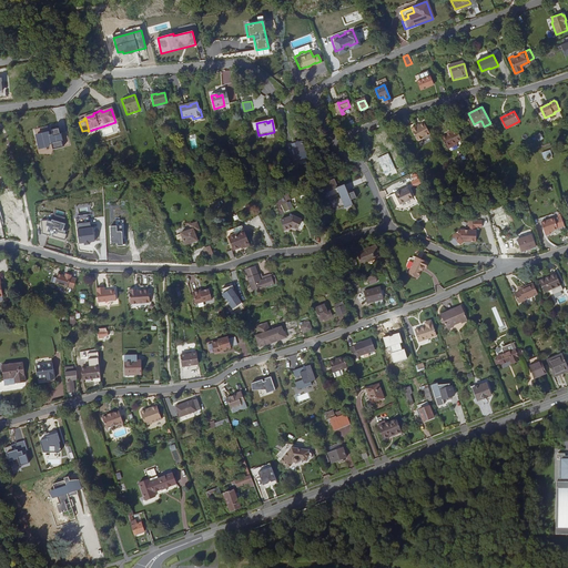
[(416,141),(432,135),(425,120),(411,125),(416,141)]
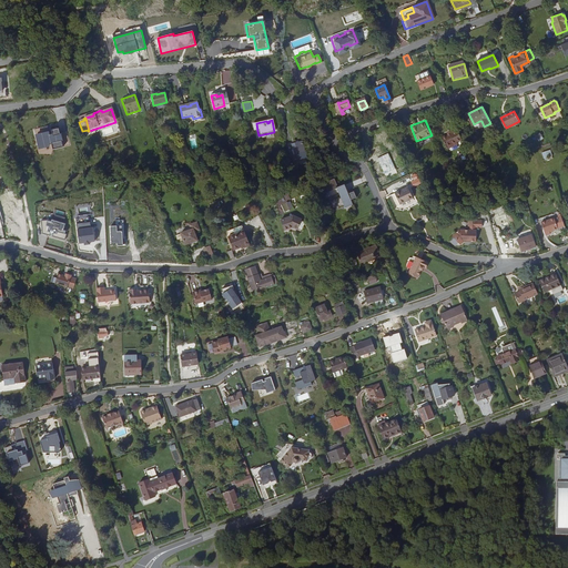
[(453,143),(455,142),(454,139),(460,134),(457,127),(452,130),(452,132),(442,137),(447,148),(453,145),(453,143)]
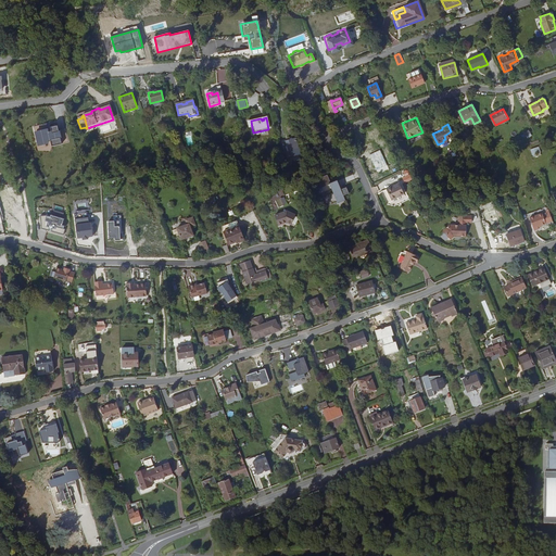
[(58,125),(34,131),(37,143),(50,140),(52,146),(62,143),(58,125)]
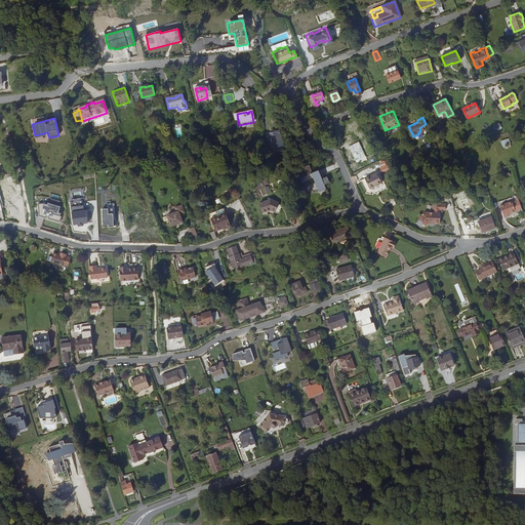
[(353,129),(344,133),(347,140),(356,136),(353,129)]
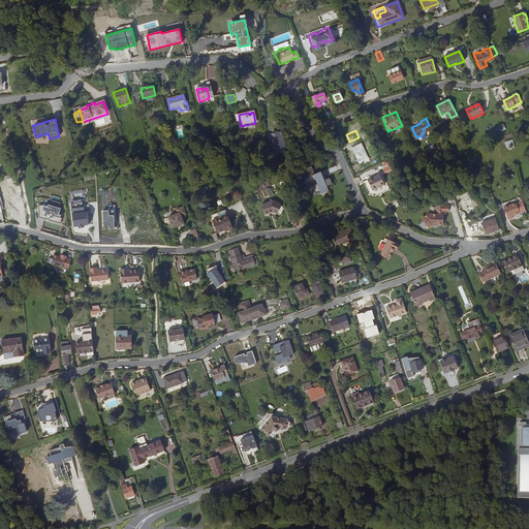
[(272,141),(275,151),(282,149),(279,138),(280,138),(279,133),(270,136),(271,141),(272,141)]
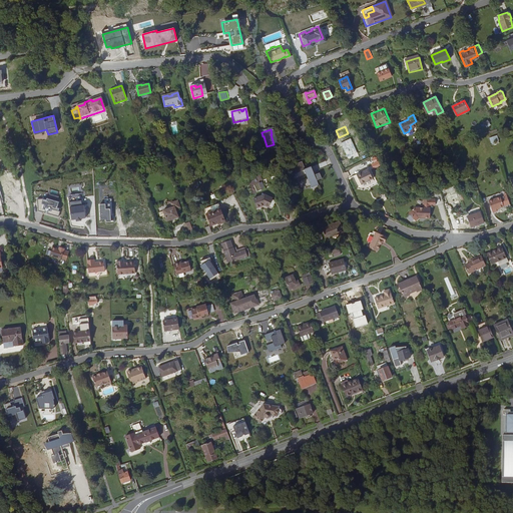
[(358,157),(352,141),(342,144),(352,159),(358,157)]
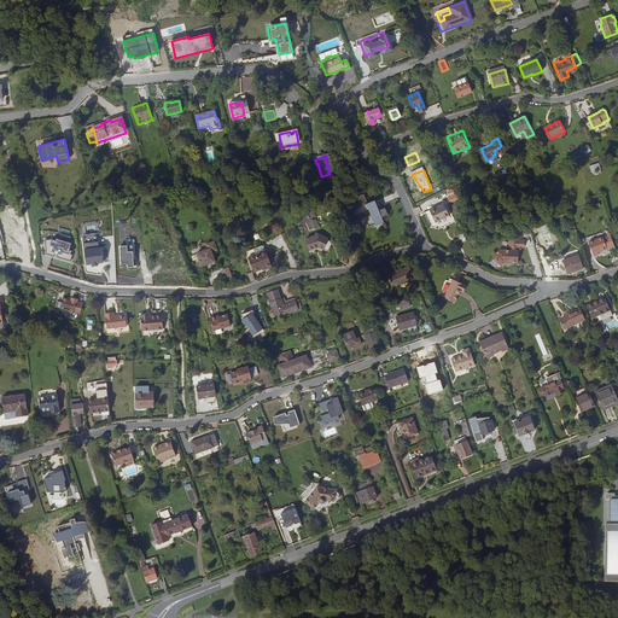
[(383,210),(379,198),(371,200),(368,194),(359,198),(361,207),(372,205),(374,211),(362,214),(363,223),(375,221),(380,225),(386,222),(385,217),(390,214),(389,209),(383,210)]
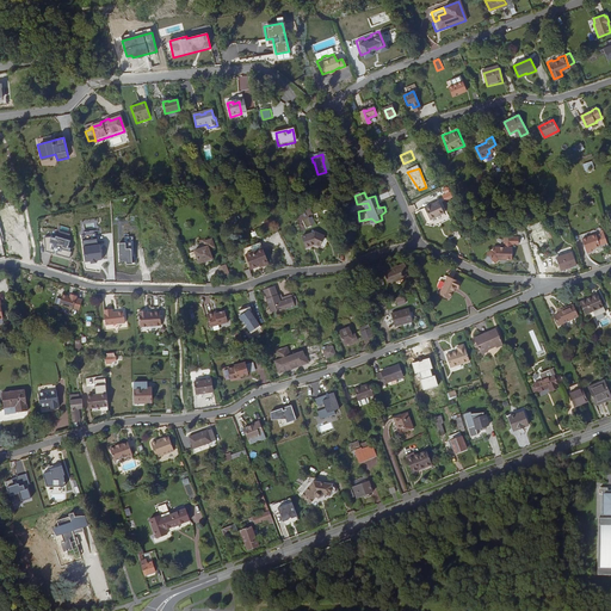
[(425,208),(431,220),(445,214),(439,202),(425,208)]
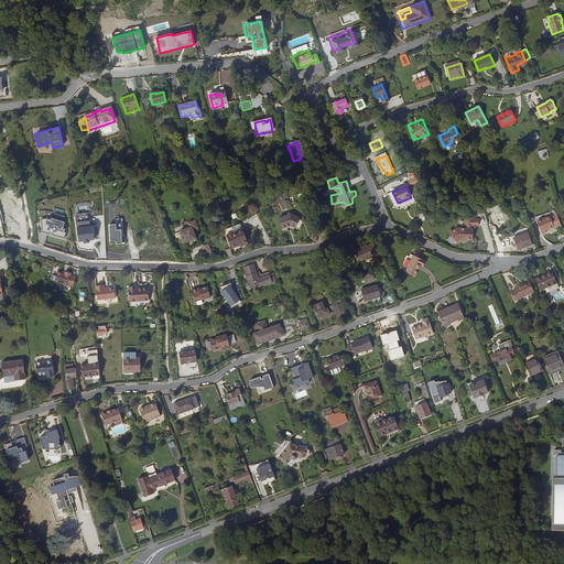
[(274,201),(278,212),(291,207),(289,198),(286,193),(278,196),(279,199),(274,201)]
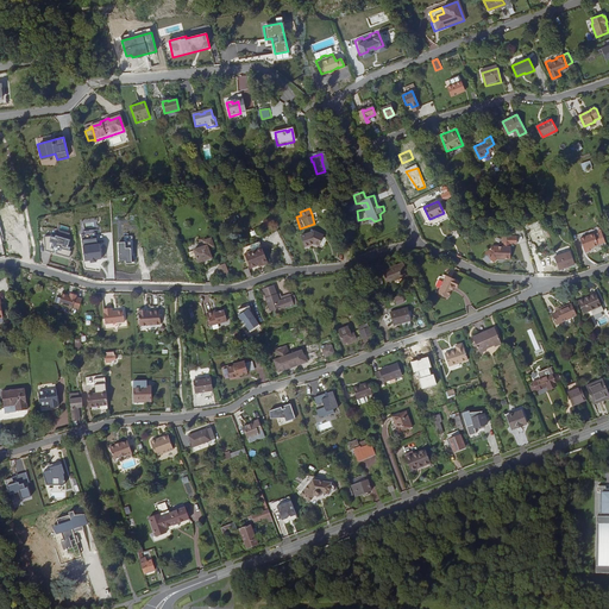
[(592,228),(582,232),(589,250),(590,250),(590,249),(589,248),(594,245),(598,244),(594,232),(592,228)]
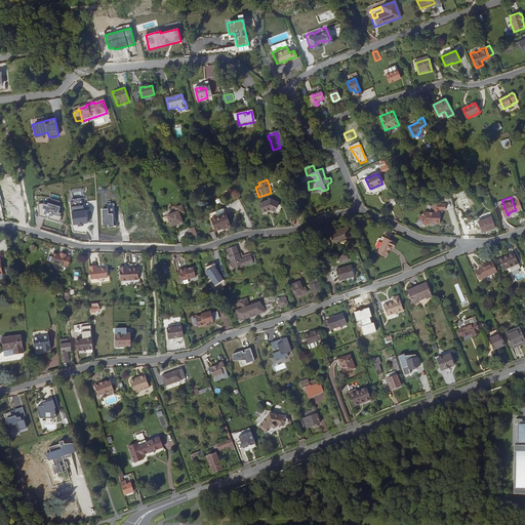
[(512,200),(516,210),(517,213),(523,211),(518,198),(512,200)]
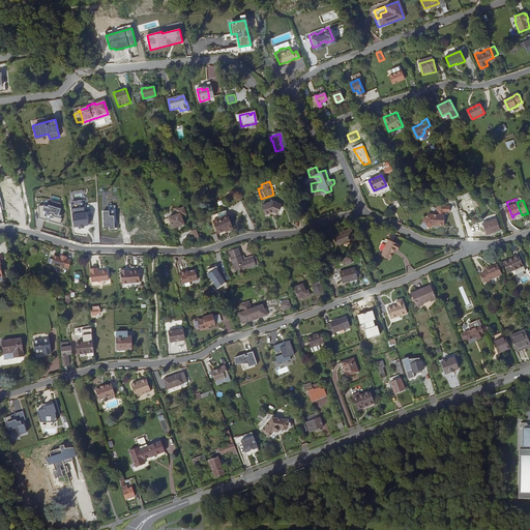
[(277,214),(282,204),(273,201),(261,205),(265,214),(272,212),(277,214)]
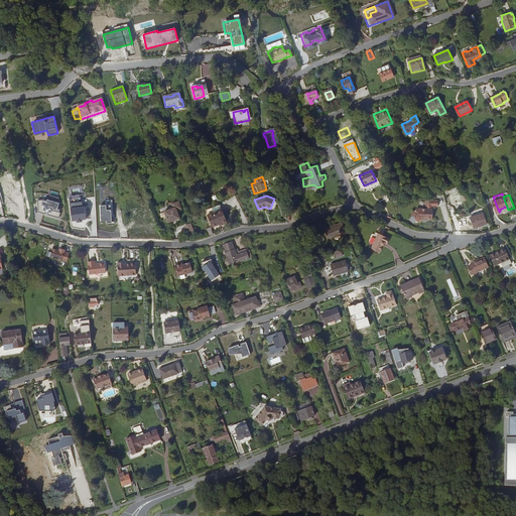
[(82,197),(69,199),(72,222),(86,220),(84,207),(83,207),(82,197)]
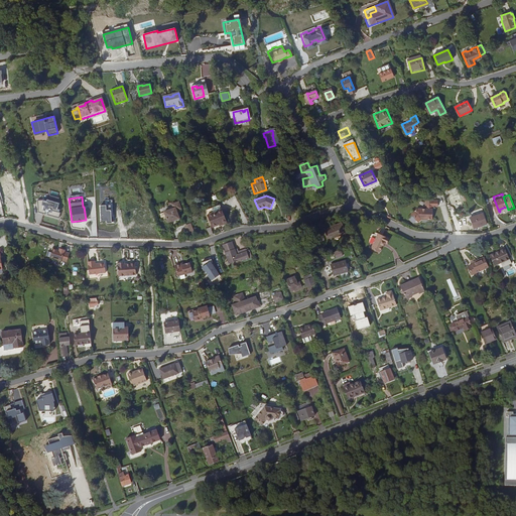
[(496,213),(499,212),(493,197),(490,198),(496,213)]
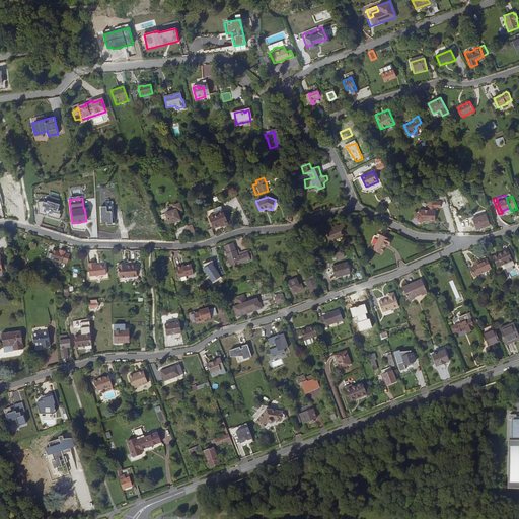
[(47,202),(43,201),(38,202),(39,213),(60,219),(63,211),(59,210),(61,204),(47,200),(47,202)]
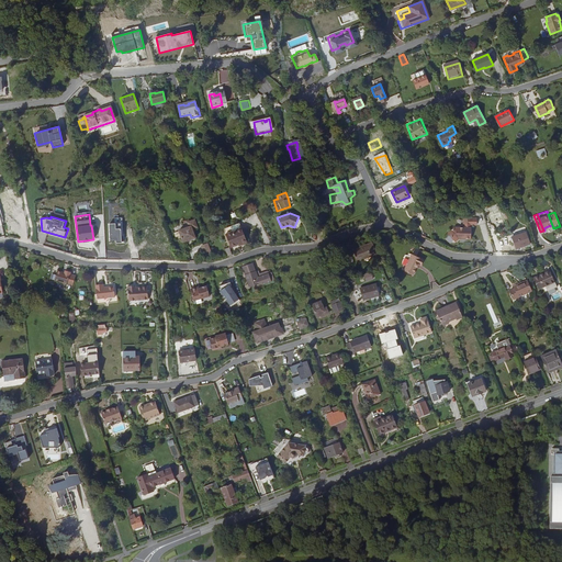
[(456,228),(448,235),(457,243),(459,240),(471,240),(471,226),(478,226),(478,220),(464,220),(464,228),(456,228)]
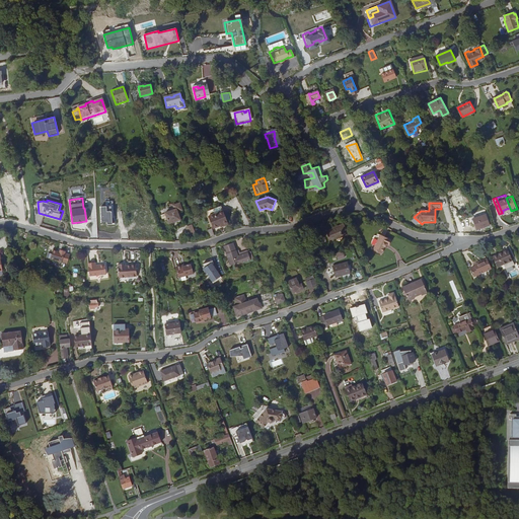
[(173,211),(163,215),(167,226),(179,221),(176,213),(180,211),(177,205),(171,207),(173,211)]
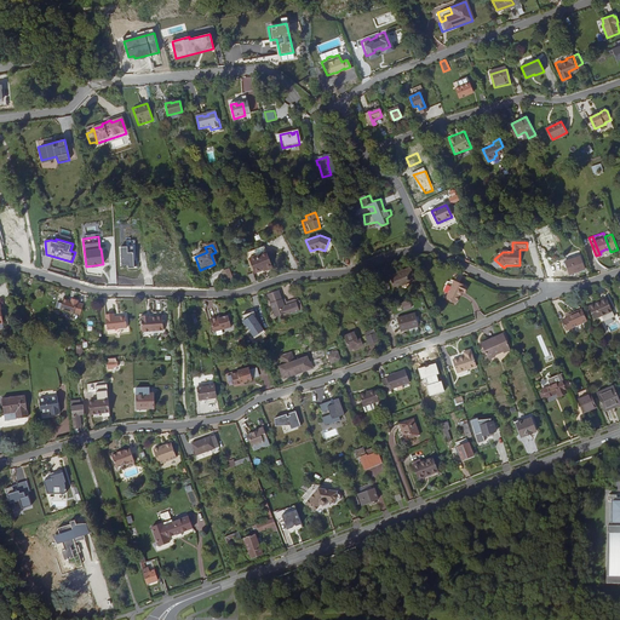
[(257,273),(265,269),(274,265),(265,245),(258,248),(247,253),(257,273)]
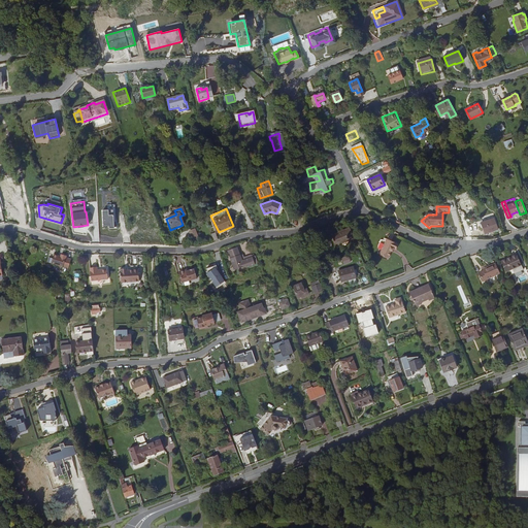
[(108,209),(103,210),(104,226),(109,226),(109,228),(114,228),(113,216),(108,216),(108,209)]
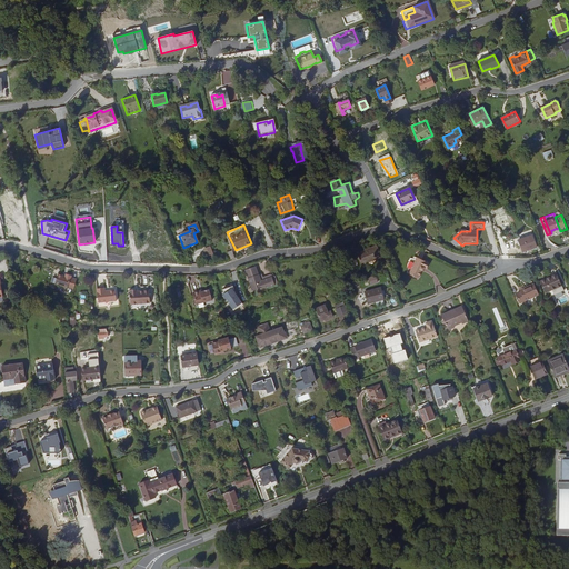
[(517,237),(521,249),(536,243),(531,231),(517,237)]
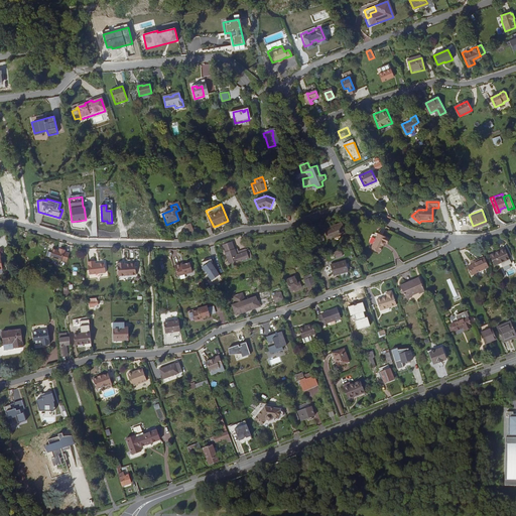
[(341,222),(325,229),(329,239),(346,232),(341,222)]
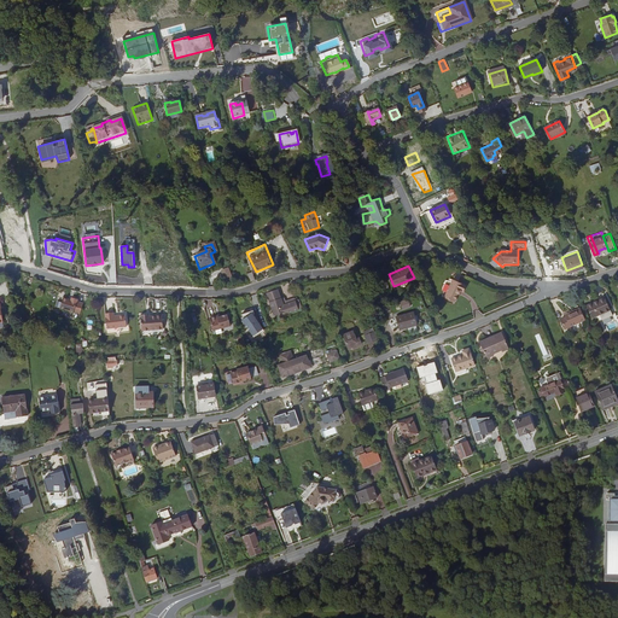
[(229,267),(221,269),(226,281),(233,279),(229,267)]
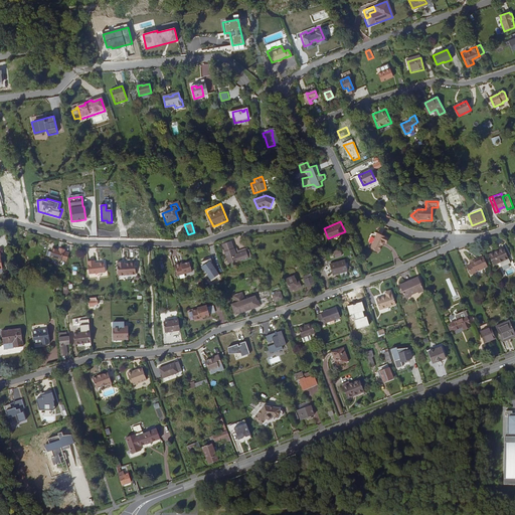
[(387,237),(376,232),(369,247),(378,251),(381,244),(382,244),(383,242),(385,242),(387,237)]
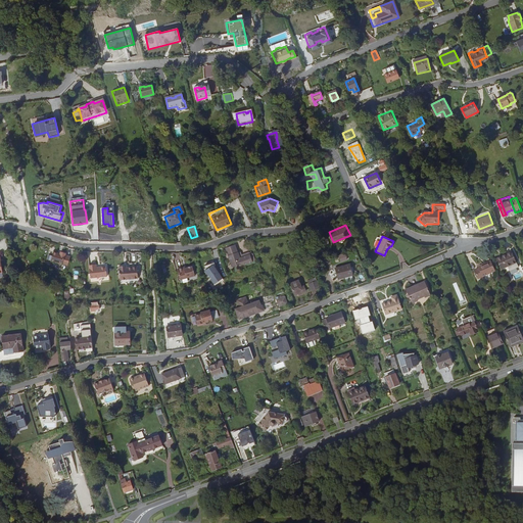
[(234,245),(225,248),(228,254),(232,266),(244,260),(243,257),(239,258),(234,245)]
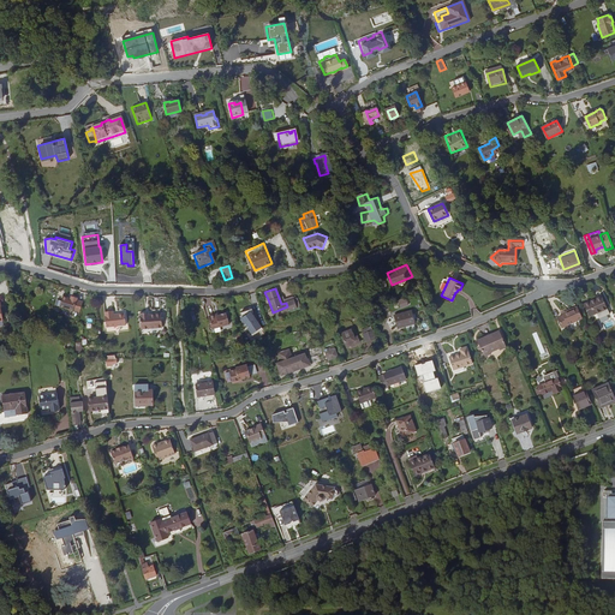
[(67,298),(60,296),(57,305),(70,310),(73,298),(67,297),(67,298)]
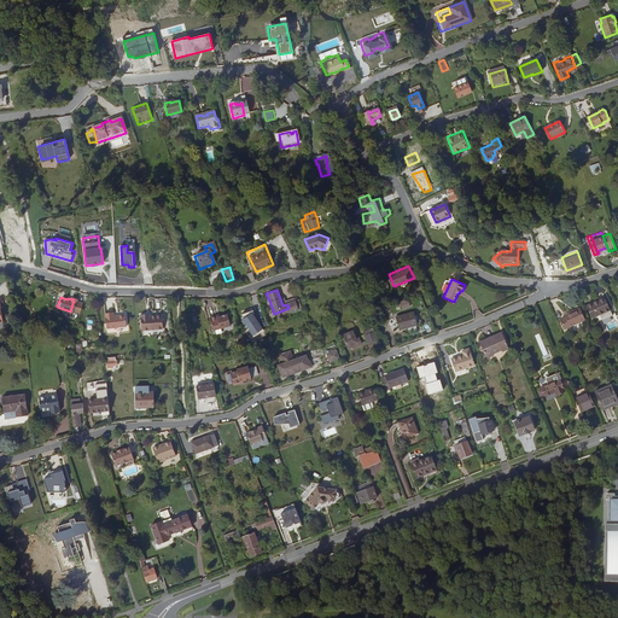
[(587,305),(592,318),(594,316),(598,315),(602,313),(611,309),(605,297),(587,305)]
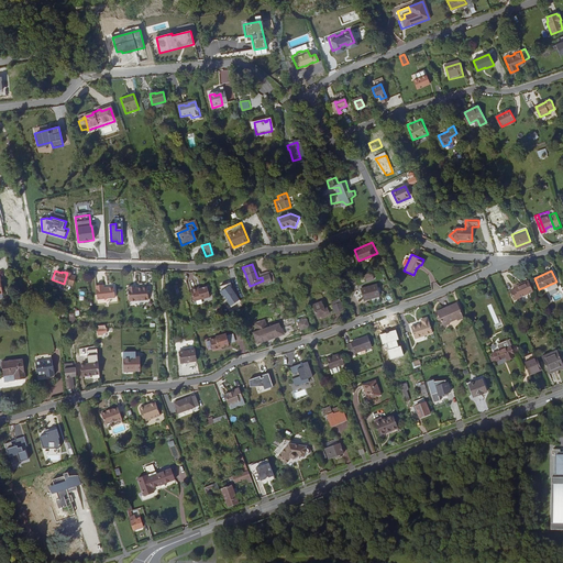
[(511,290),(515,298),(533,290),(529,280),(525,282),(525,283),(516,287),(516,288),(511,290)]
